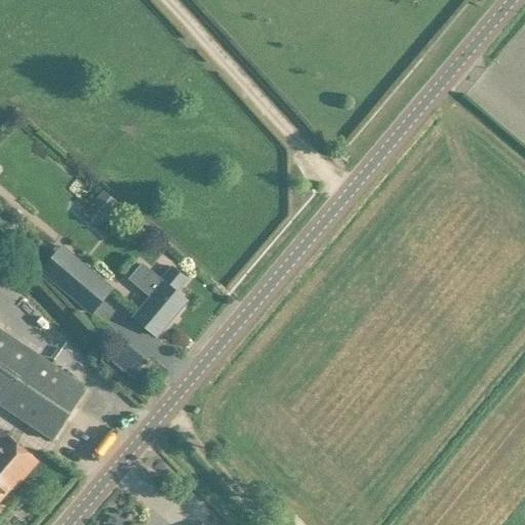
[(63,245),(41,271),(92,315),(114,288),(63,245)]
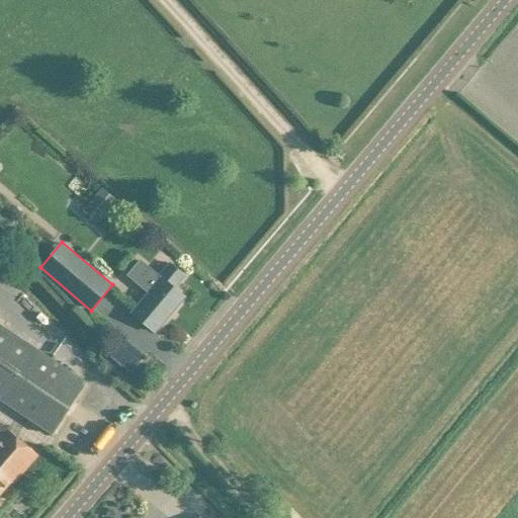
[(141,261),(128,275),(150,292),(133,313),(141,320),(156,333),(185,297),(175,289),(184,278),(171,267),(162,277),(161,278),(141,261)]
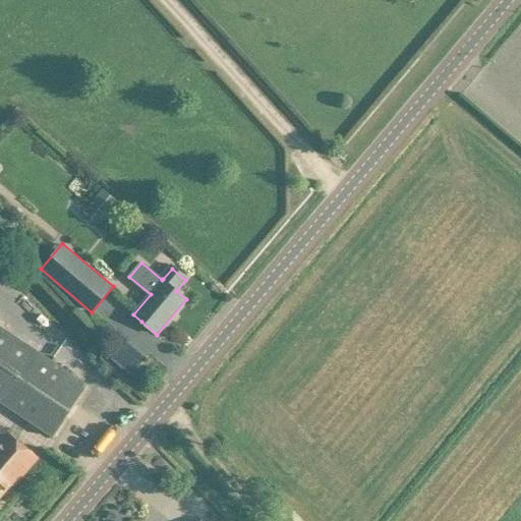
[(0,401),(37,426),(53,438),(88,386),(71,374),(0,327),(0,401)]
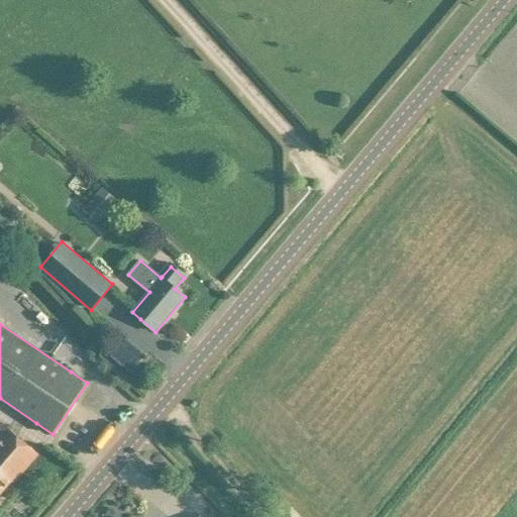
[(38,454),(23,441),(4,425),(0,429),(0,494),(12,481),(14,484),(38,454)]
